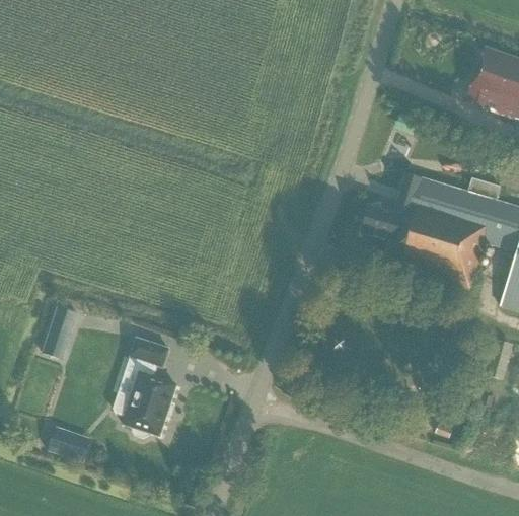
[(478,96),(475,104),(517,120),(518,115),(518,59),(485,47),(468,92),(478,96)]
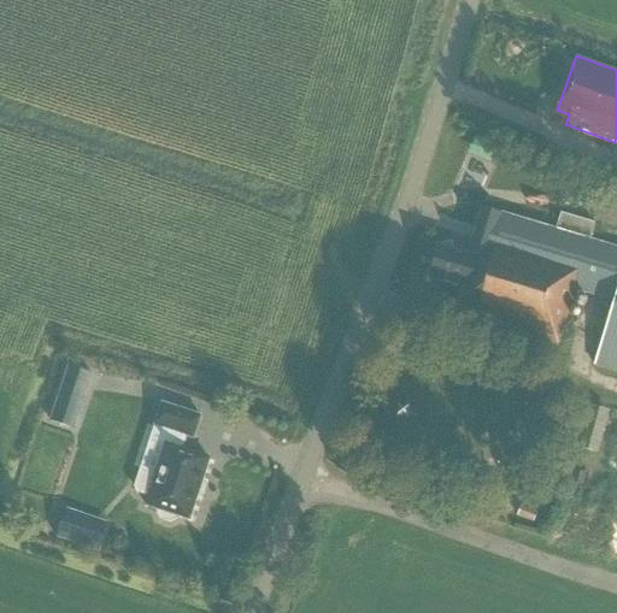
[(556,227),(504,212),(481,205),(466,252),(438,243),(429,275),(463,286),(454,312),(554,342),(571,286),(612,298),(592,365),(616,371),(616,243),(592,236),(597,220),(560,210),(556,227)]
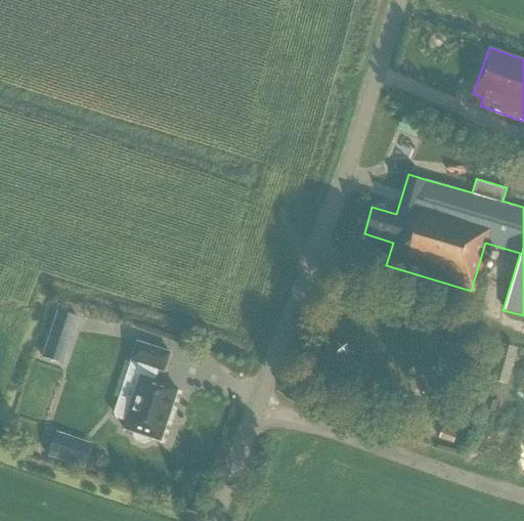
[(58,308),(43,355),(58,360),(70,326),(74,327),(78,315),(58,308)]
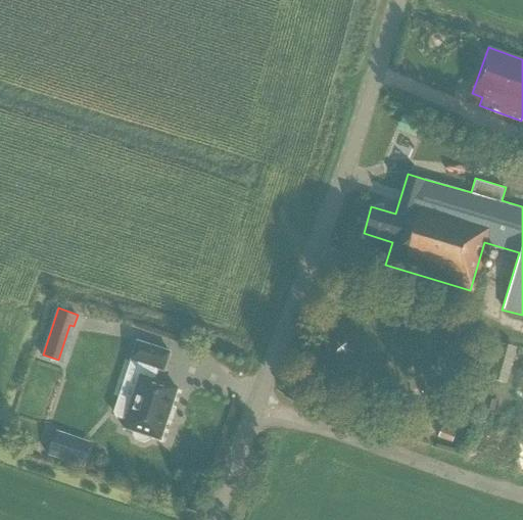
[(120,395),(113,414),(126,418),(124,426),(132,429),(136,436),(144,439),(149,434),(159,438),(177,386),(153,379),(157,368),(163,370),(170,350),(137,339),(131,359),(144,364),(132,399),(120,395)]
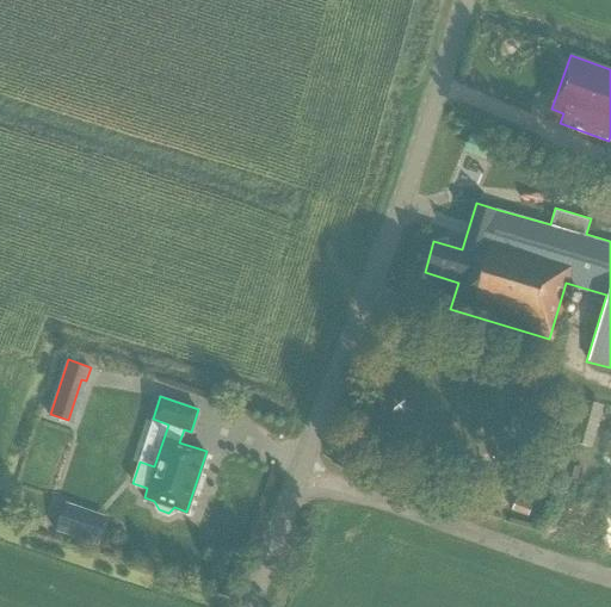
[(392,410),(390,416),(393,416),(395,416),(400,417),(402,417),(403,417),(405,412),(405,409),(406,404),(403,404),(401,403),(396,403),(395,403),(393,402),(392,408),(392,410)]
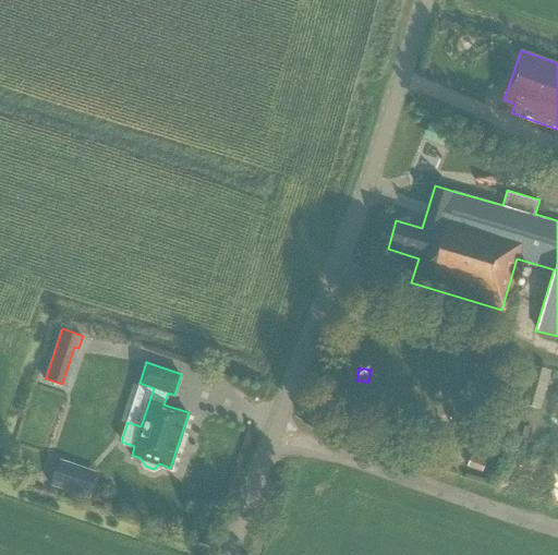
[(98,473),(60,460),(50,487),(88,501),(98,473)]
